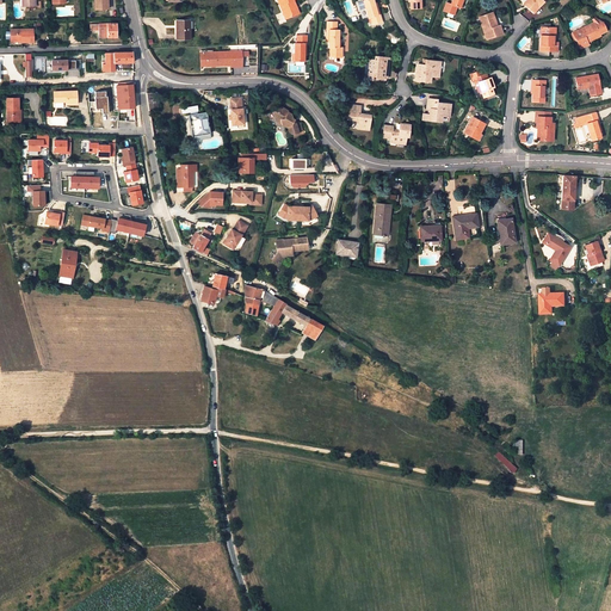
[(278,0),(285,19),(297,13),(291,0),(278,0)]
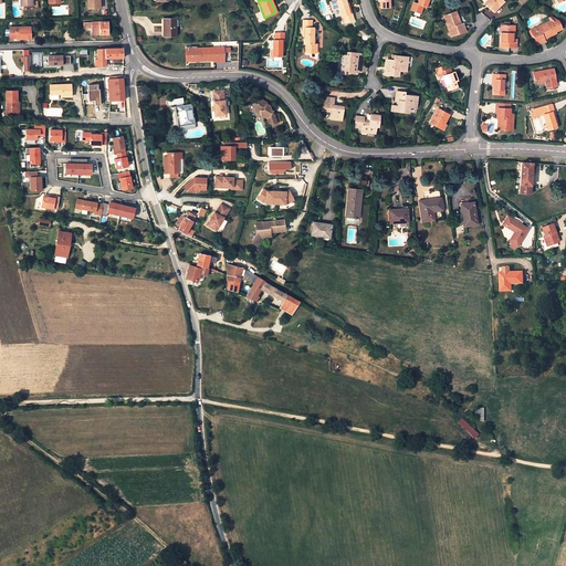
[(354,21),(352,13),(349,13),(347,3),(345,0),(338,0),(336,1),(338,7),(342,17),(343,16),(345,23),(354,21)]
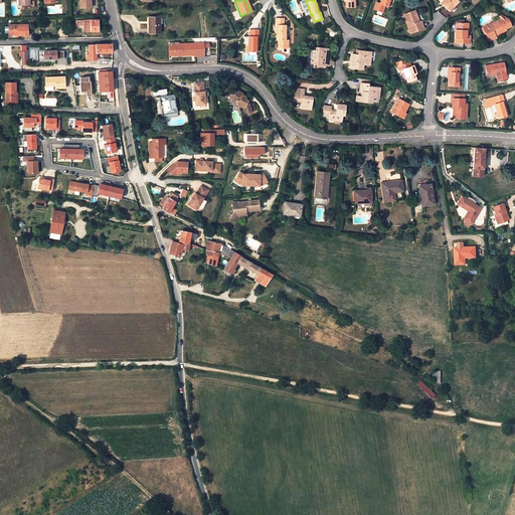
[(380,0),(380,3),(376,2),(373,8),(382,11),(384,5),(387,6),(389,1),(389,0),(380,0)]
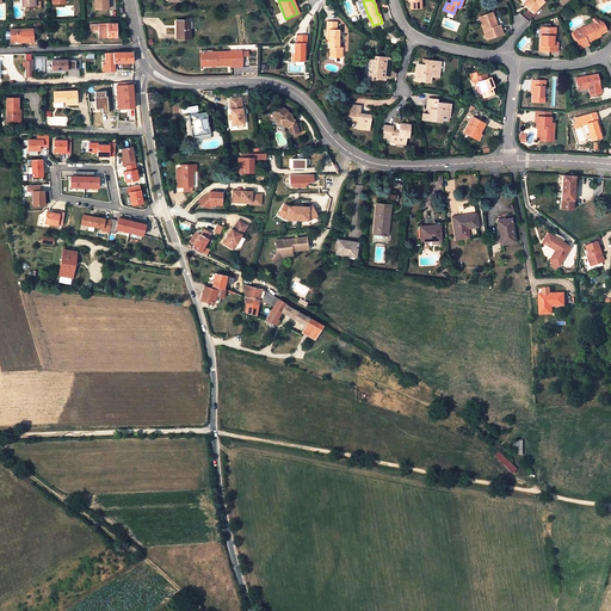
[(530,0),(531,1),(528,5),(535,13),(545,0),(530,0)]
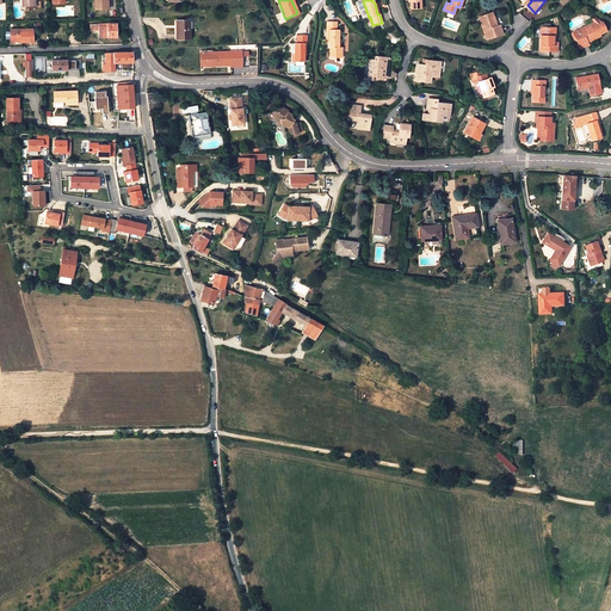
[(500,24),(498,25),(495,26),(491,12),(479,17),(486,39),(503,34),(500,24)]
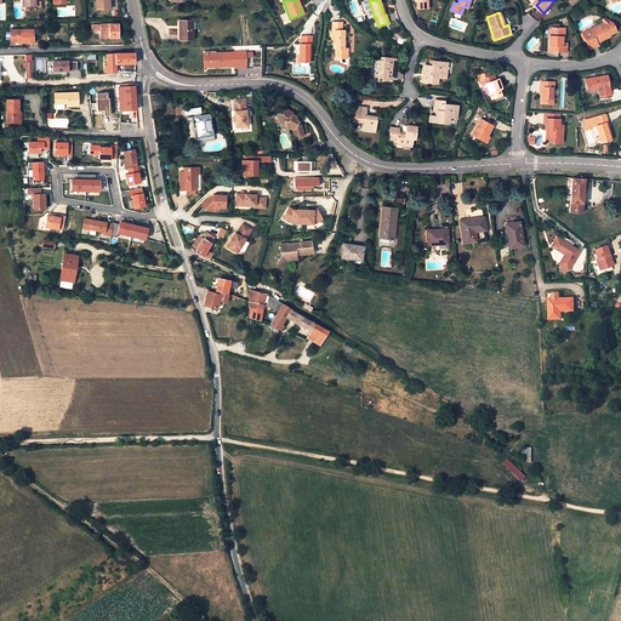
[(603,20),(604,22),(610,33),(616,30),(613,22),(605,17),(603,20)]
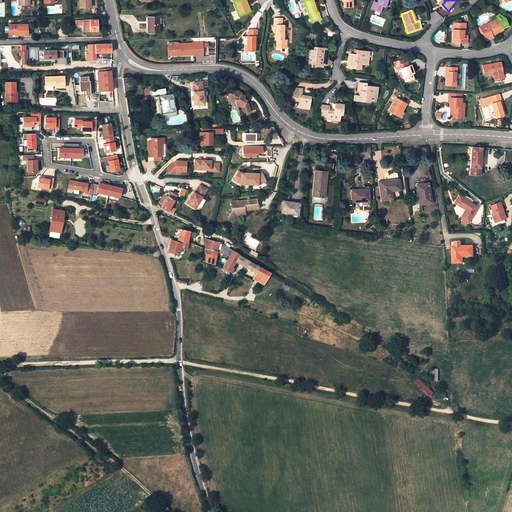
[(158,17),(148,17),(148,33),(158,33),(158,17)]
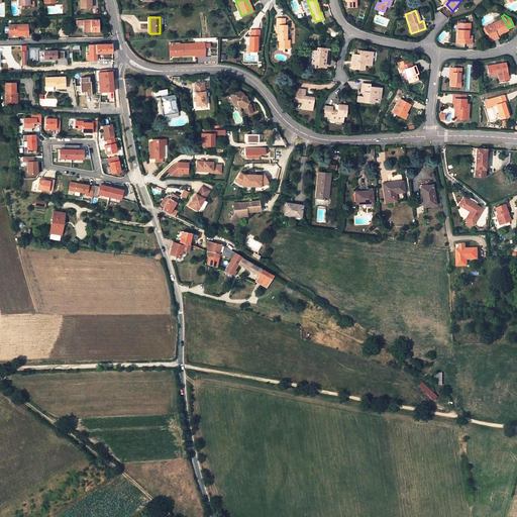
[(289,39),(288,39),(286,39),(286,33),(286,24),(284,24),(285,18),(276,18),(276,24),(278,25),(278,34),(278,39),(279,39),(279,47),(289,47),(289,39)]
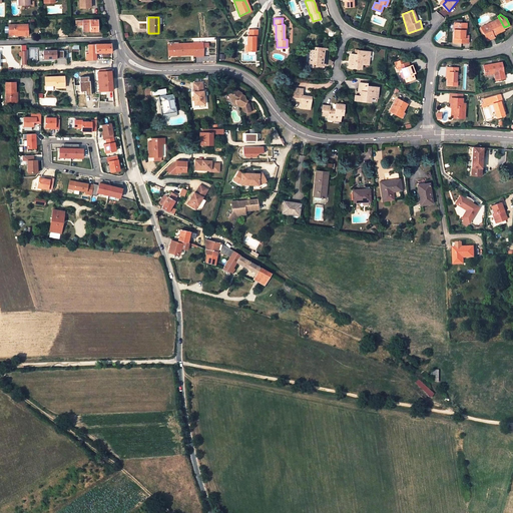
[(494,36),(494,34),(493,33),(504,27),(499,18),(481,26),(488,40),(494,36)]
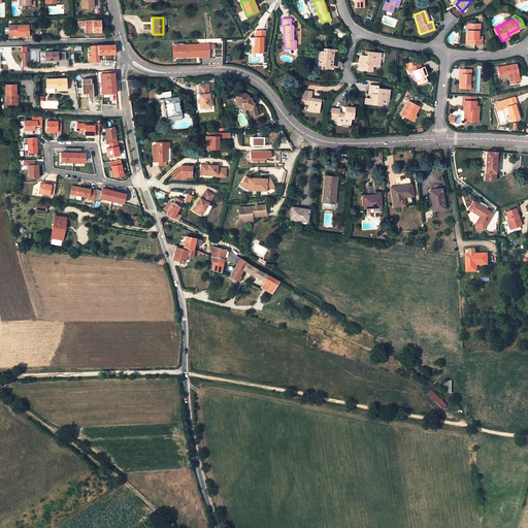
[(86,21),(86,26),(86,33),(100,33),(100,21),(86,21)]
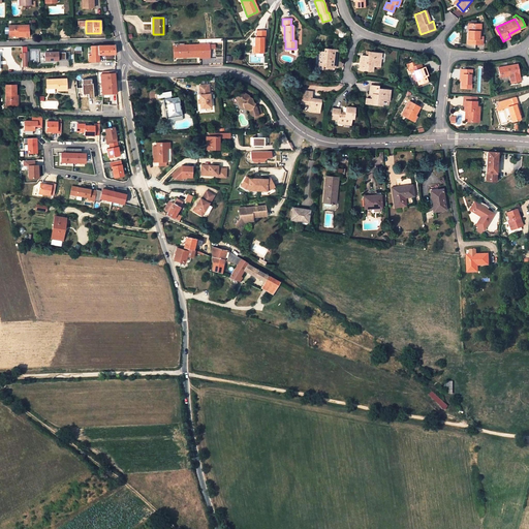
[(483,36),(481,36),(479,36),(479,24),(468,23),(467,43),(483,44),(483,36)]
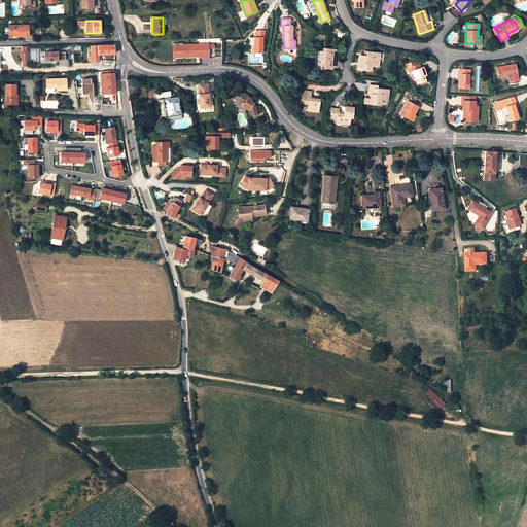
[(29,26),(10,27),(10,36),(19,35),(19,37),(29,37),(29,26)]
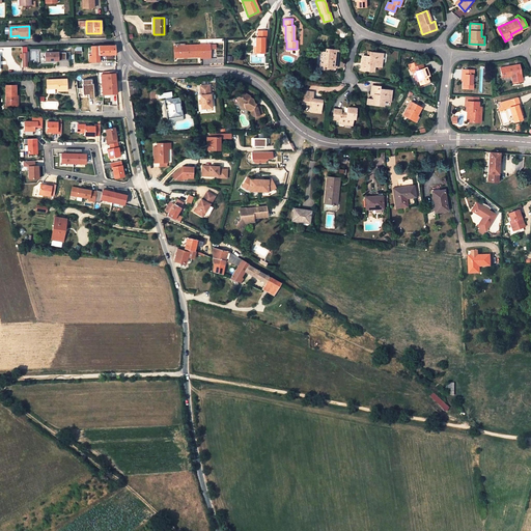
[(263,53),(263,47),(263,37),(266,37),(266,30),(256,30),(256,37),(255,37),(255,47),(256,53),(263,53)]
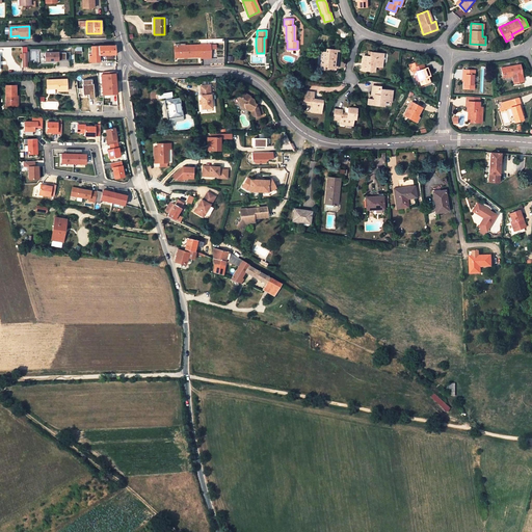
[(209,44),(179,46),(180,57),(201,56),(201,58),(209,57),(209,48),(209,44)]
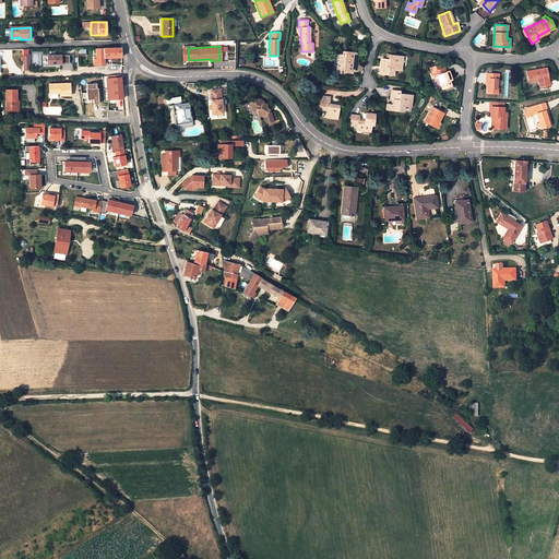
[(96,48),(97,66),(105,66),(105,58),(122,58),(121,48),(96,48)]
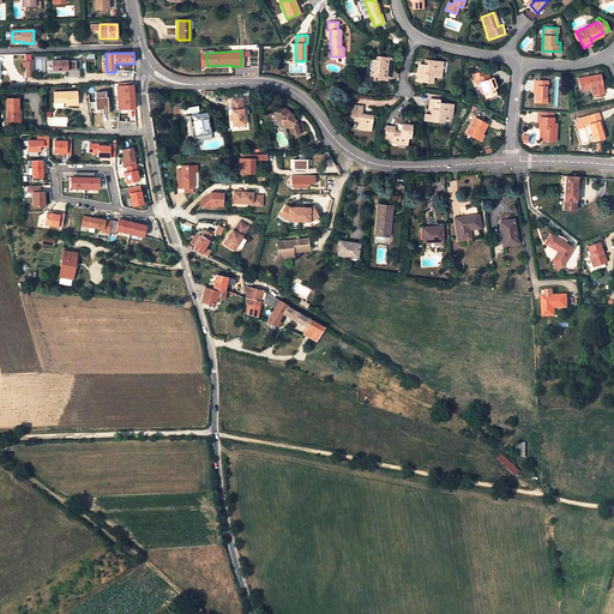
[(387,79),(389,70),(384,68),(384,66),(386,66),(387,59),(377,56),(375,60),(369,59),(368,70),(369,70),(368,80),(374,80),(374,77),(387,79)]
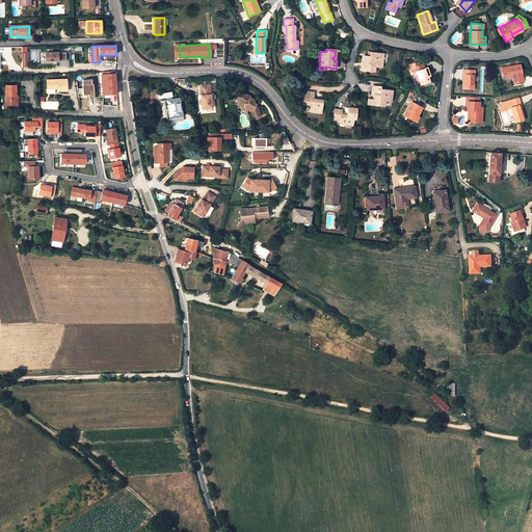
[(65,52),(45,53),(45,61),(67,60),(65,52)]
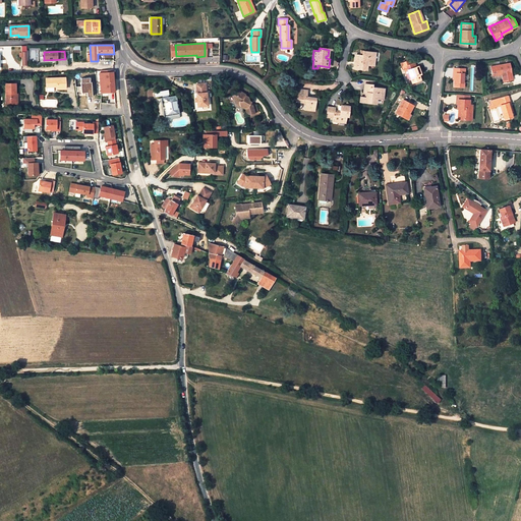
[(374,53),(363,51),(362,57),(360,56),(360,55),(359,55),(356,54),(354,68),(366,70),(366,65),(373,66),(374,53)]
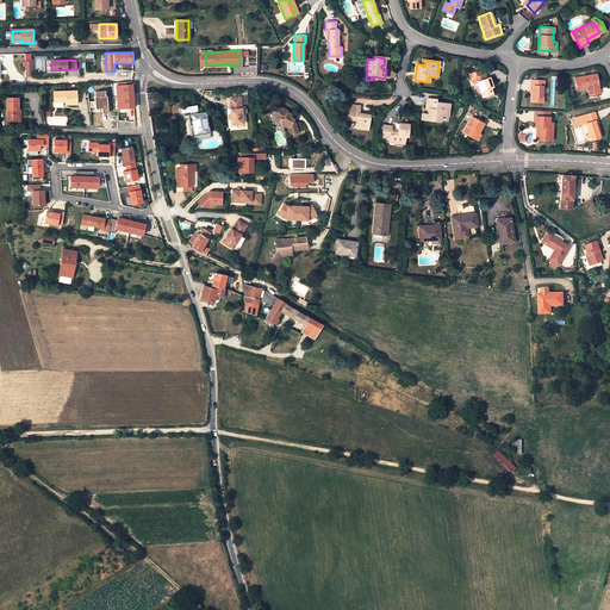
[(472,82),(473,81),(472,79),(484,75),(481,69),(468,74),(472,82)]
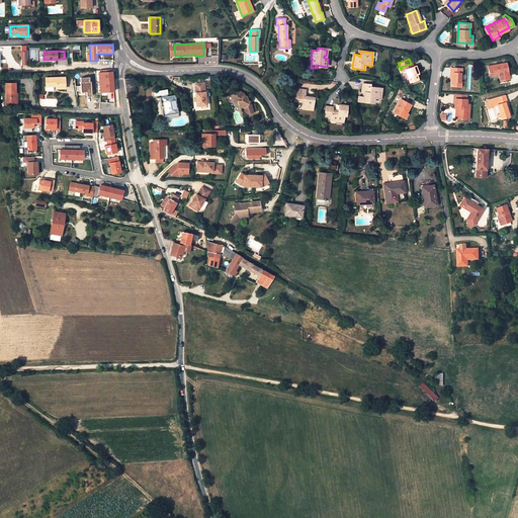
[(507,63),(488,66),(490,75),(500,74),(501,81),(510,79),(507,63)]
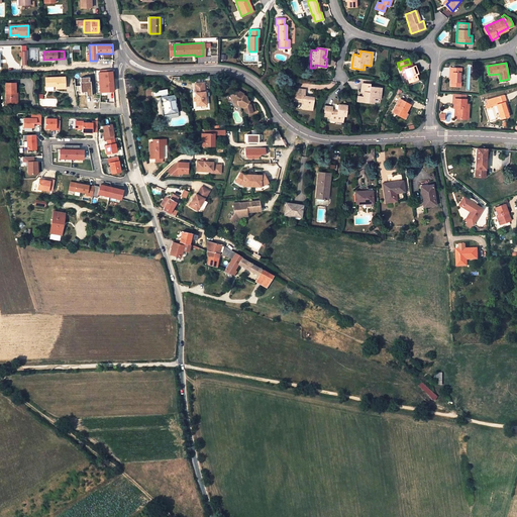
[(403,70),(406,78),(408,83),(416,80),(415,75),(417,74),(414,66),(412,67),(410,64),(400,67),(401,69),(401,71),(403,70)]
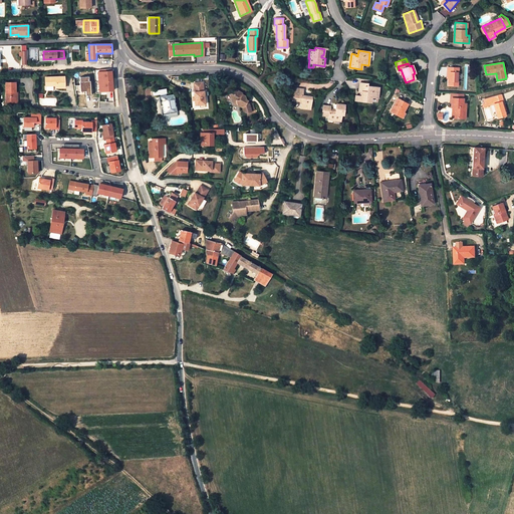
[(450,72),(449,78),(449,85),(459,86),(459,68),(448,67),(448,72),(450,72)]
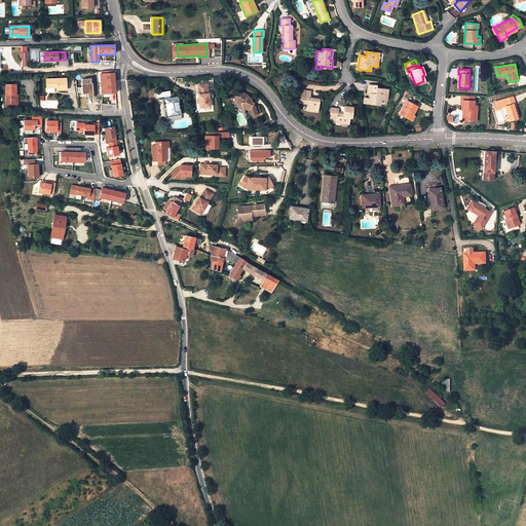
[(100,74),(102,94),(115,94),(114,79),(114,73),(100,74)]
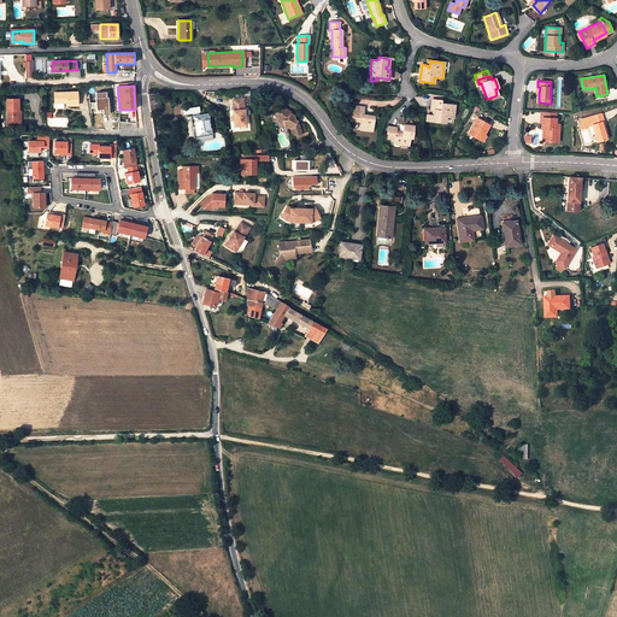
[(77,92),(54,93),(56,104),(66,103),(66,106),(78,106),(77,92)]
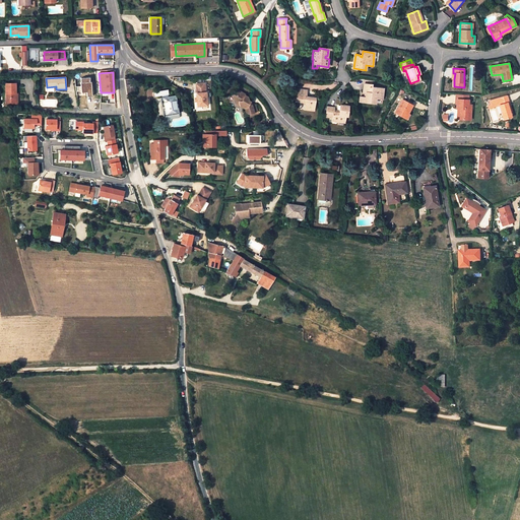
[(81,78),(81,82),(80,82),(81,92),(86,92),(86,96),(92,96),(92,91),(91,81),(89,81),(89,78),(81,78)]
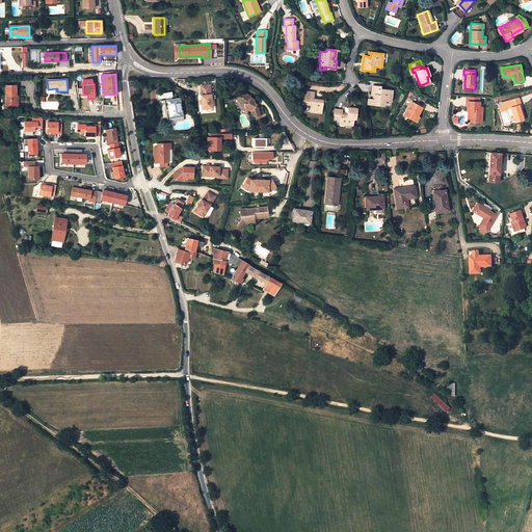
[(208,84),(200,85),(201,95),(200,95),(202,108),(211,107),(210,94),(209,94),(208,84)]
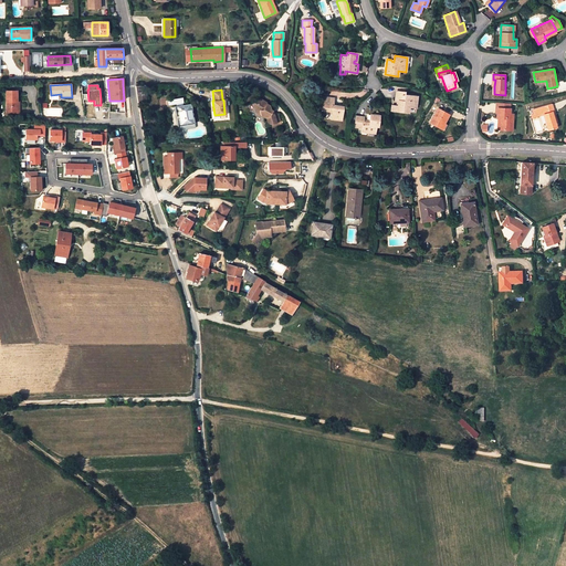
[(404,92),(395,91),(394,101),(397,101),(396,106),(390,105),(390,111),(406,113),(407,107),(413,108),(415,96),(404,95),(404,92)]
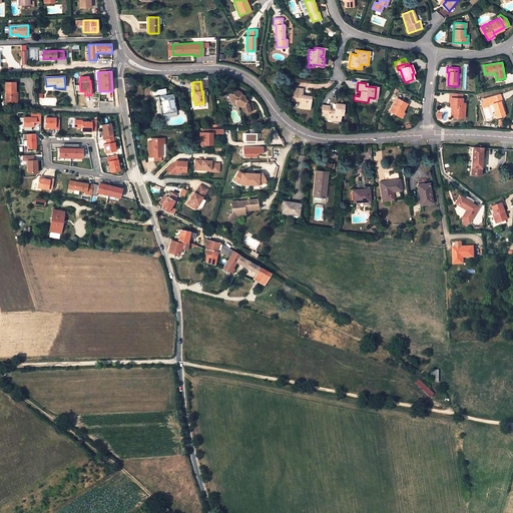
[(7,103),(16,102),(16,92),(15,83),(6,83),(7,103)]
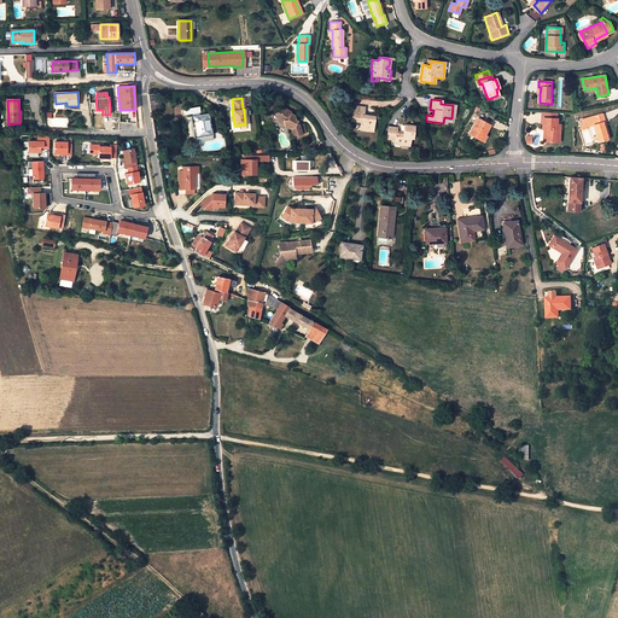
[(151,106),(151,112),(161,112),(159,100),(150,101),(151,106)]
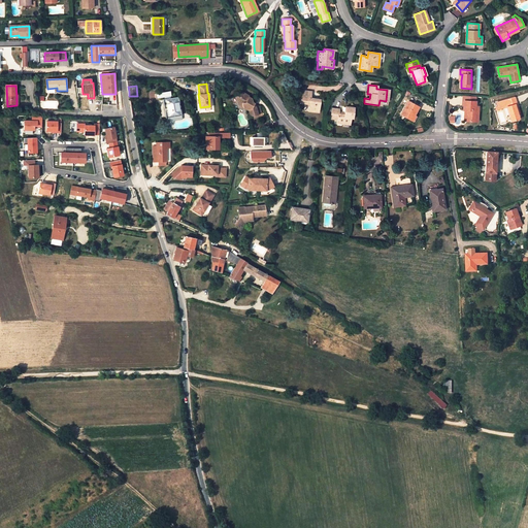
[(301,90),(299,101),(309,103),(308,109),(319,111),(320,99),(310,97),(310,91),(301,90)]
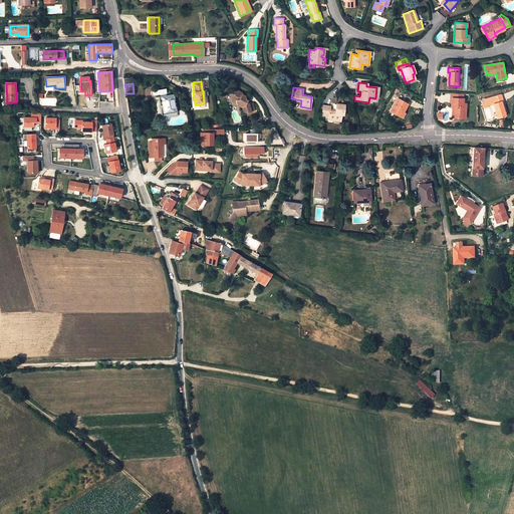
[(160,94),(164,112),(175,111),(172,95),(167,96),(166,89),(153,91),(153,95),(160,94)]
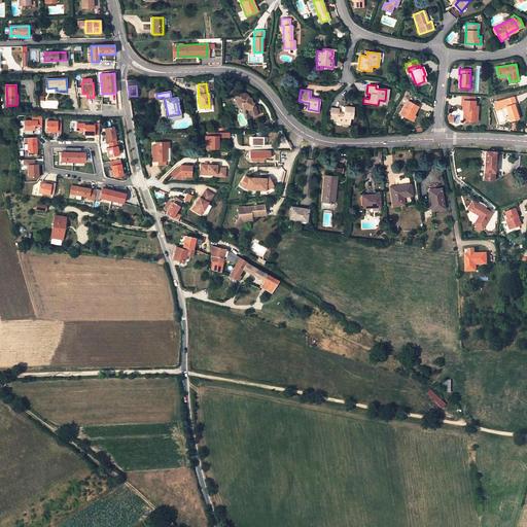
[(240,93),(235,95),(235,98),(240,103),(241,108),(245,110),(246,110),(248,109),(249,114),(252,113),(253,118),(261,115),(258,105),(254,104),(252,100),(249,99),(249,96),(247,95),(245,94),(243,93),(242,93),(240,93)]
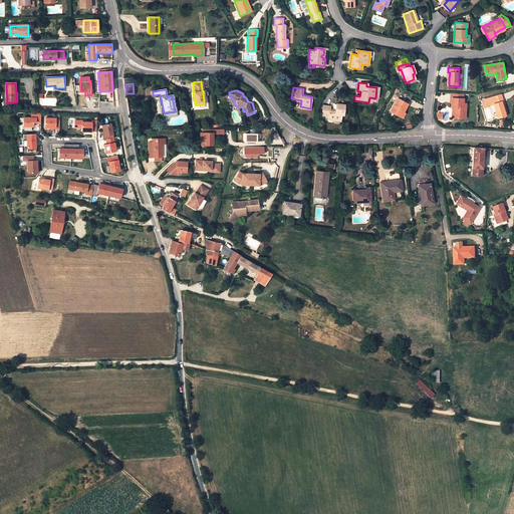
[(506,115),(505,109),(502,101),(504,100),(502,94),(494,96),(496,102),(494,102),(497,111),(499,117),(506,115)]
